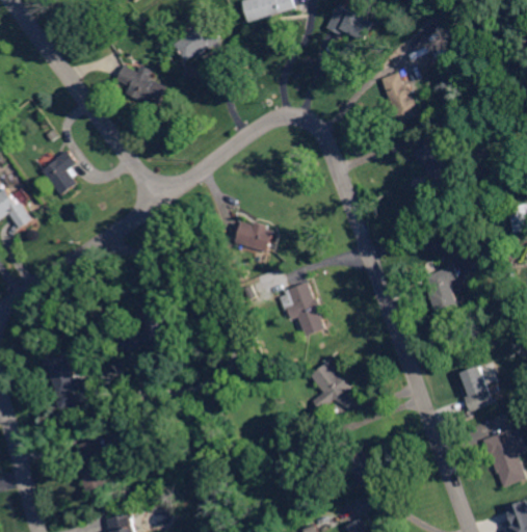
[(292,0),(294,5),(295,7),(269,15),(265,17),(249,21),(243,0),(292,0)]
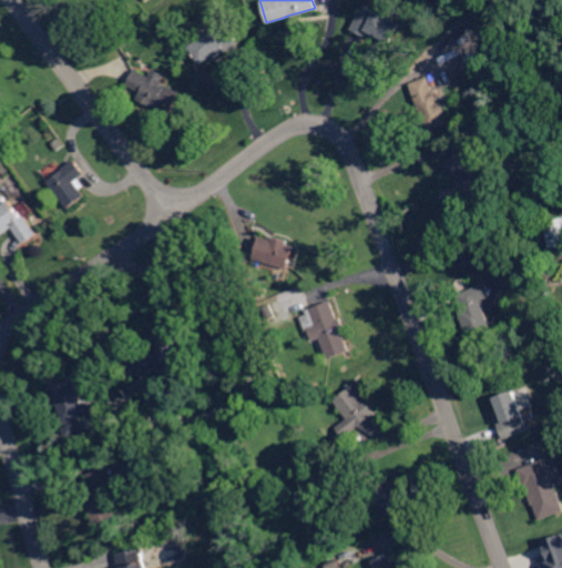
[(371,12),(371,10),(374,11),(398,23),(388,43),(378,38),(377,40),(368,36),(366,34),(365,33),(363,38),(359,36),(348,30),(347,30),(359,6),(360,7),(371,12)]
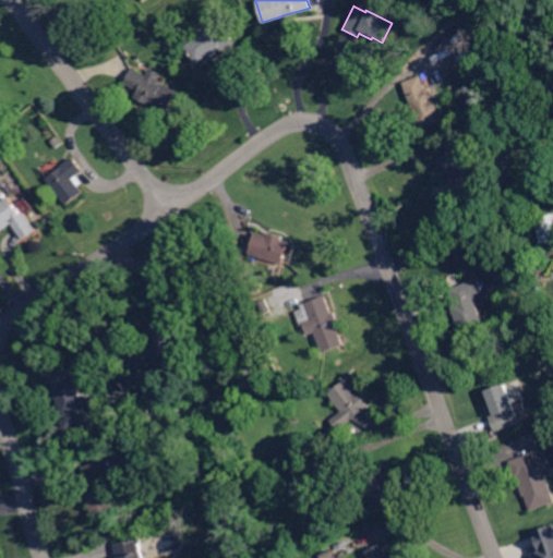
[(209,57),(207,58),(206,56),(205,57),(197,62),(183,45),(188,41),(204,29),(214,22),(226,38),(228,41),(226,44),(225,45),(219,48),(209,57)]
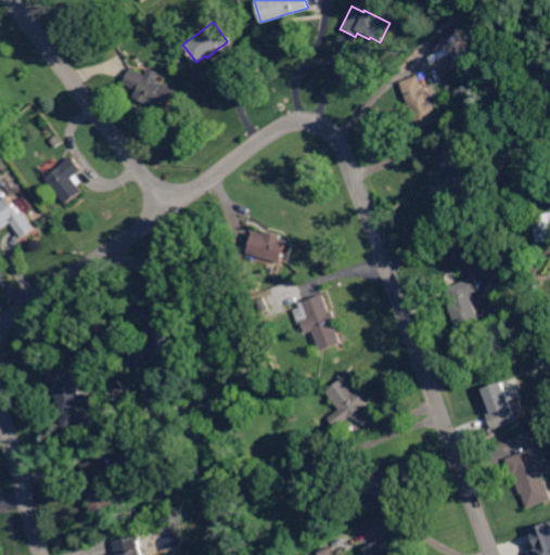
[(143,75),(146,68),(148,68),(158,74),(154,81),(174,90),(164,112),(148,103),(146,105),(130,98),(135,90),(131,89),(120,84),(122,82),(127,69),(128,68),(131,69),(143,75)]
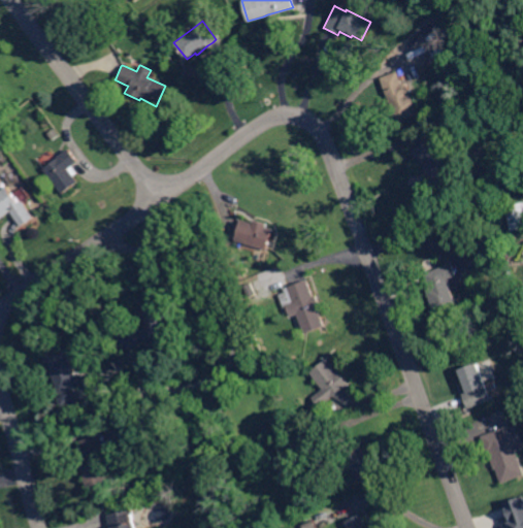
[(399,84),(403,83),(416,114),(395,123),(379,77),(382,76),(393,72),(395,72),(399,84)]
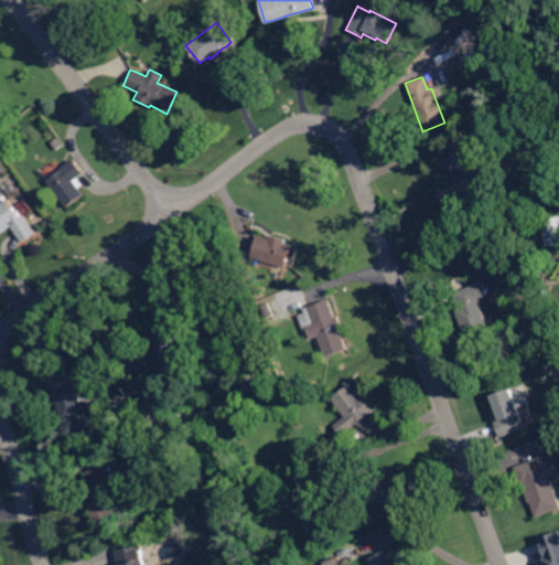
[(468,161),(463,164),(471,176),(479,187),(480,188),(447,211),(434,193),(450,182),(447,178),(444,174),(436,162),(440,159),(453,150),(454,152),(458,150),(459,149),(468,161)]
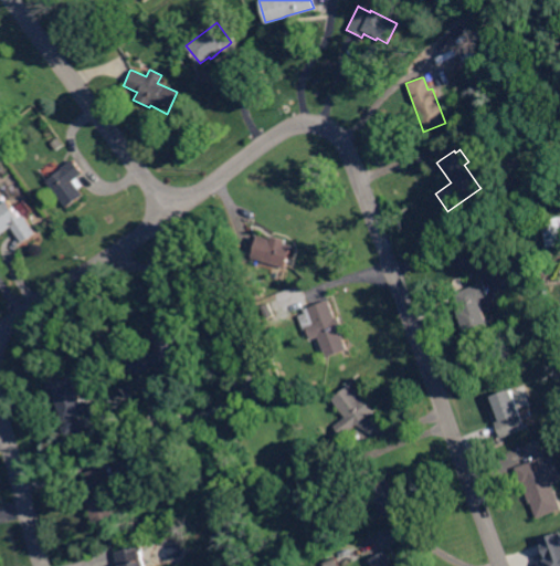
[(70,160),(73,158),(74,159),(83,171),(82,173),(75,177),(76,177),(81,184),(78,186),(77,187),(82,194),(64,207),(44,180),(45,179),(42,174),(51,166),(55,171),(61,167),(56,161),(66,155),(70,160)]
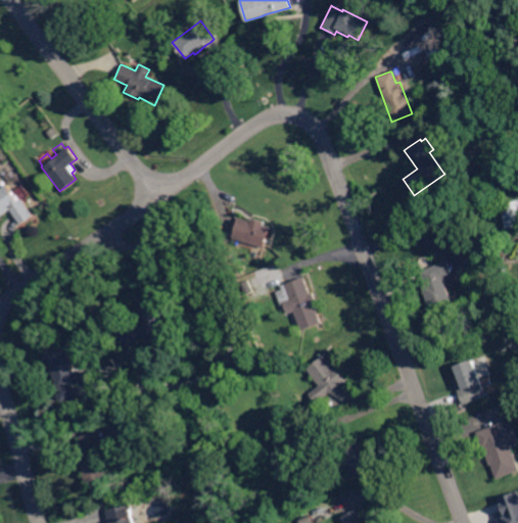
[(15,203),(20,200),(31,217),(18,225),(9,210),(0,217),(0,189),(4,186),(15,203)]
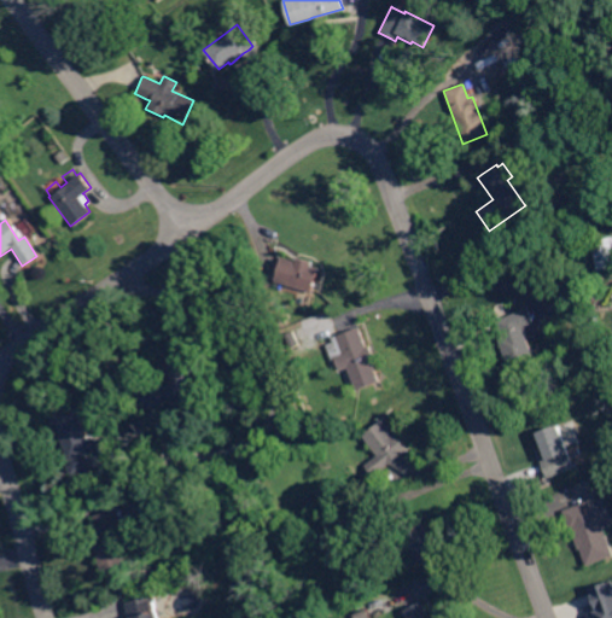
[(611,267),(598,270),(590,242),(610,237),(611,246),(611,267)]
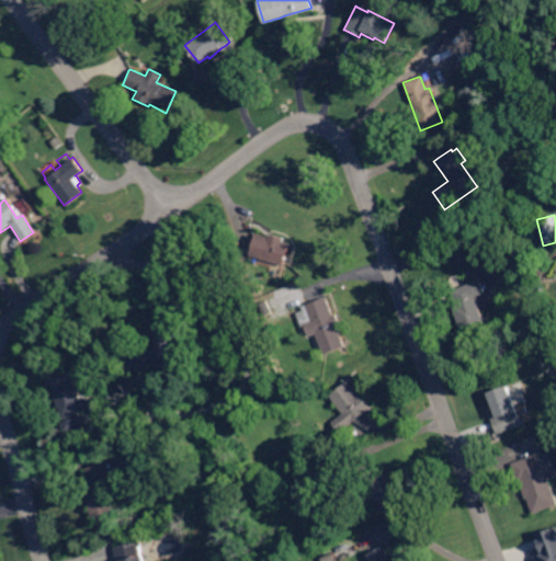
[(269,236),(270,232),(284,237),(283,239),(291,241),(283,265),(254,256),(248,255),(252,240),(256,231),(259,232),(261,233),(262,233),(269,236)]
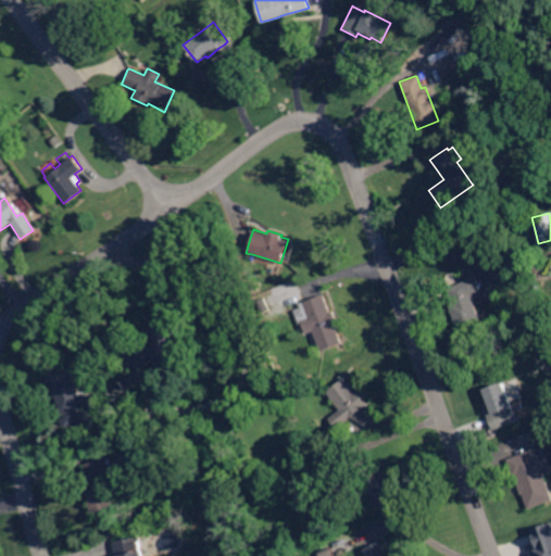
[(458,335),(449,312),(448,308),(447,305),(451,304),(446,288),(447,288),(458,283),(465,281),(465,282),(470,293),(472,302),(480,326),(458,335)]
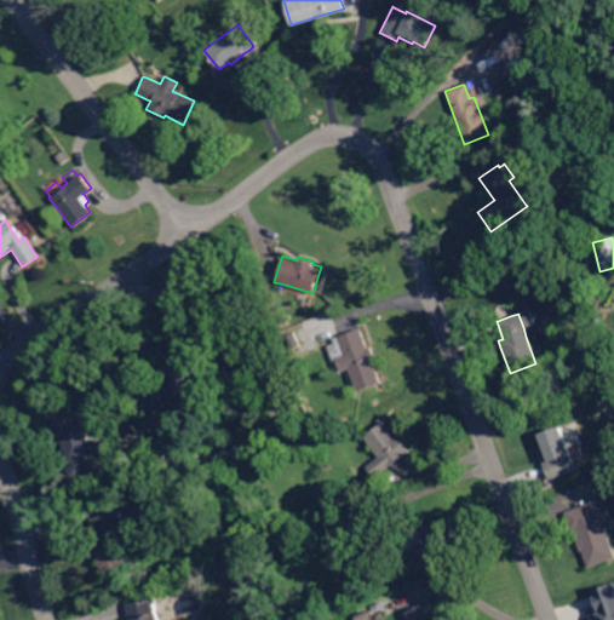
[(366,348),(369,346),(376,365),(373,366),(379,384),(356,392),(348,369),(339,373),(333,359),(338,356),(338,355),(332,339),(337,337),(354,331),(359,328),(363,342),(365,344),(366,348)]
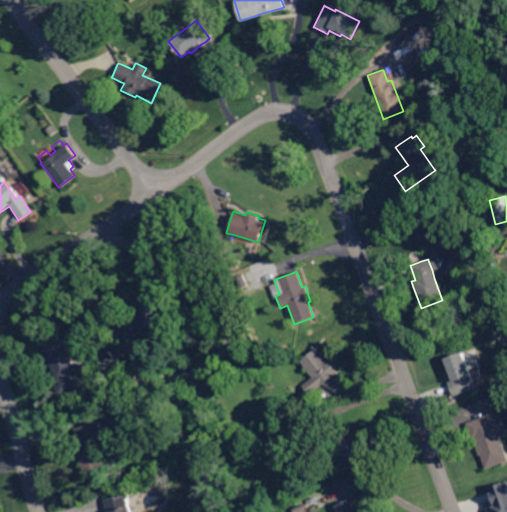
[(71,360),(72,363),(75,362),(78,373),(73,374),(71,375),(72,378),(76,390),(74,390),(57,395),(52,379),(55,378),(50,364),(49,360),(46,361),(41,345),(64,338),(71,360)]
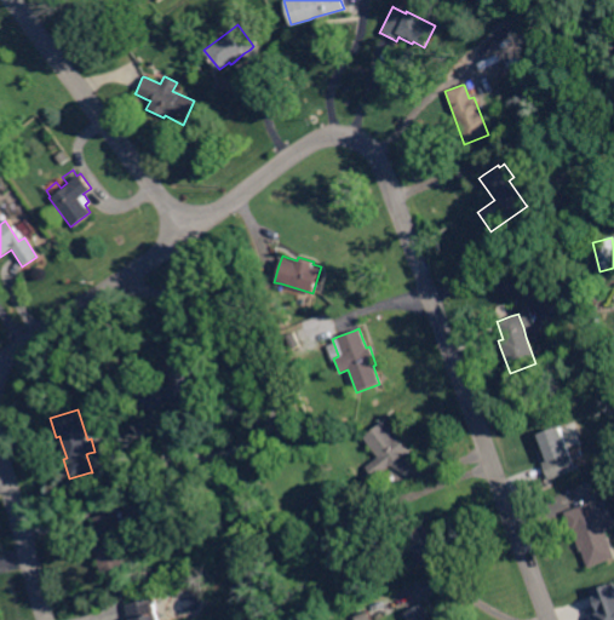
[(394,436),(395,435),(408,452),(401,457),(413,464),(409,468),(406,476),(390,466),(373,478),(365,466),(376,458),(361,437),(383,422),(394,436)]
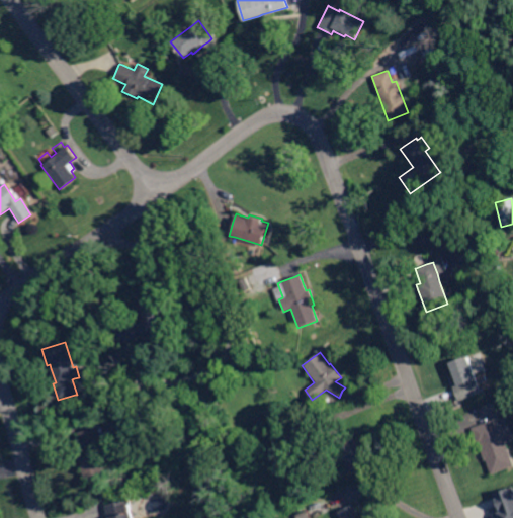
[(456,402),(452,389),(451,386),(455,384),(452,376),(452,374),(448,363),(466,356),(467,357),(475,379),(479,391),(480,393),(457,402),(456,402)]
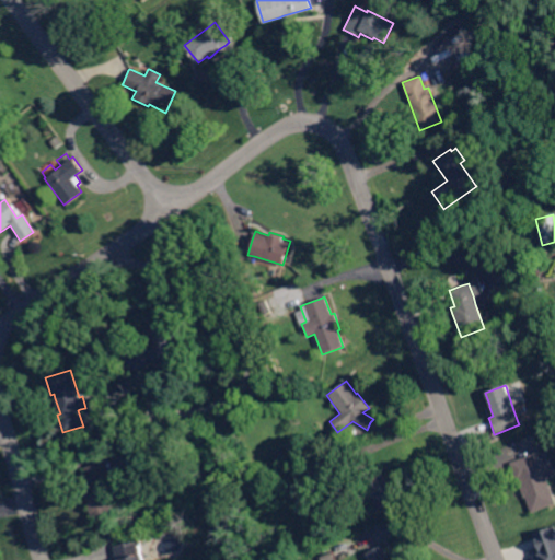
[(210,447),(199,443),(201,438),(212,442),(210,447)]
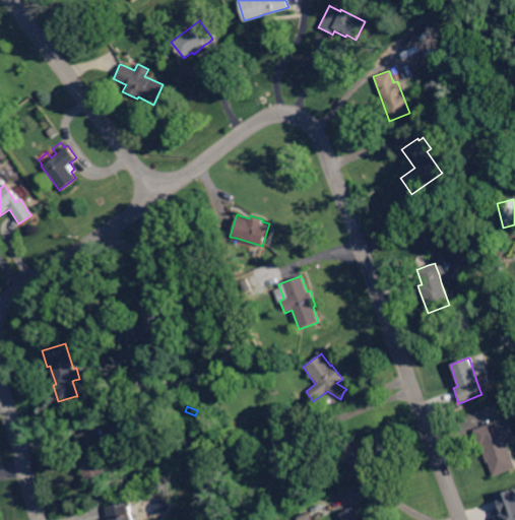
[(500,427),(507,424),(508,424),(514,443),(507,446),(514,465),(514,468),(492,476),(487,462),(485,462),(484,459),(483,457),(478,447),(477,447),(471,431),(470,430),(498,419),(500,427)]
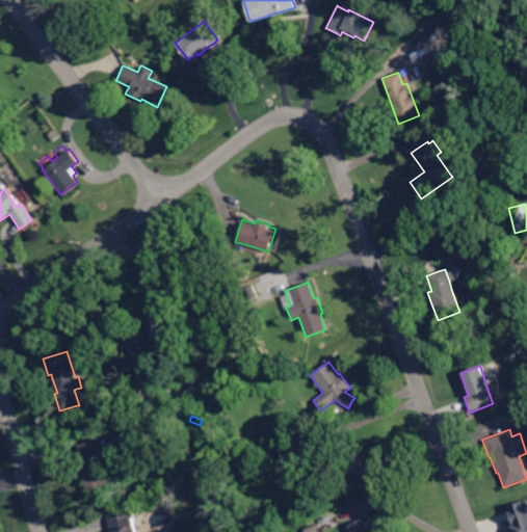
[(86,490),(81,474),(80,471),(77,457),(81,456),(79,446),(78,443),(85,441),(96,437),(97,441),(97,442),(99,451),(100,452),(103,466),(105,474),(108,482),(108,484),(86,490)]
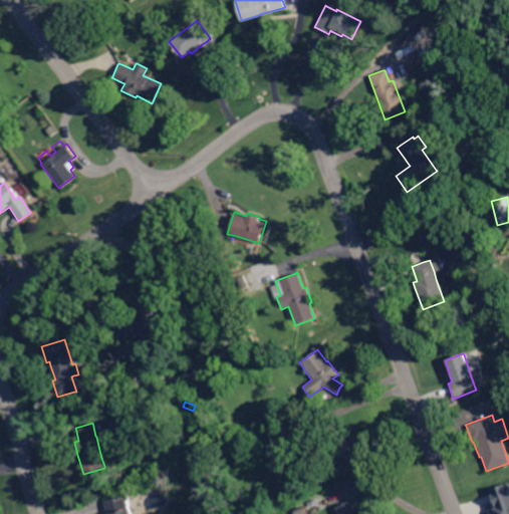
[(112,442),(110,435),(111,435),(117,433),(120,440),(113,442),(112,442)]
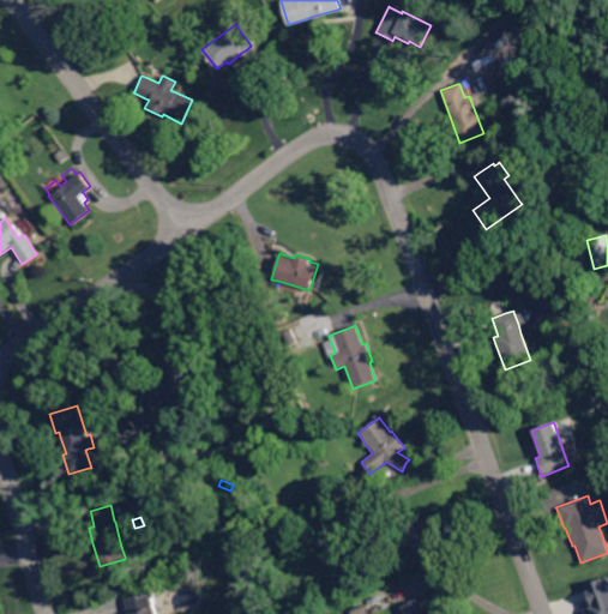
[(409,563),(396,525),(417,517),(422,531),(431,554),(409,563)]
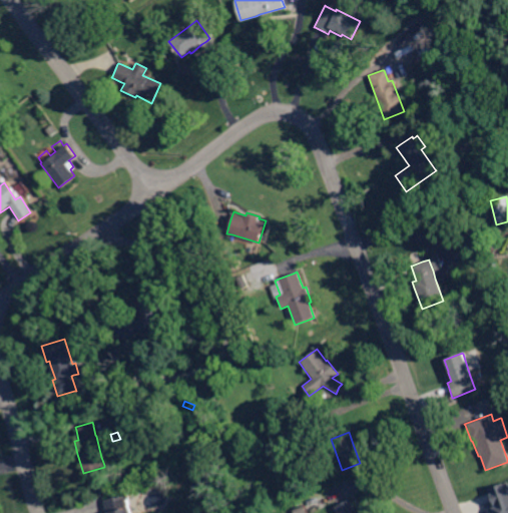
[(507,497),(507,512),(494,512),(493,510),(493,508),(495,508),(491,496),(489,492),(504,486),(507,497)]
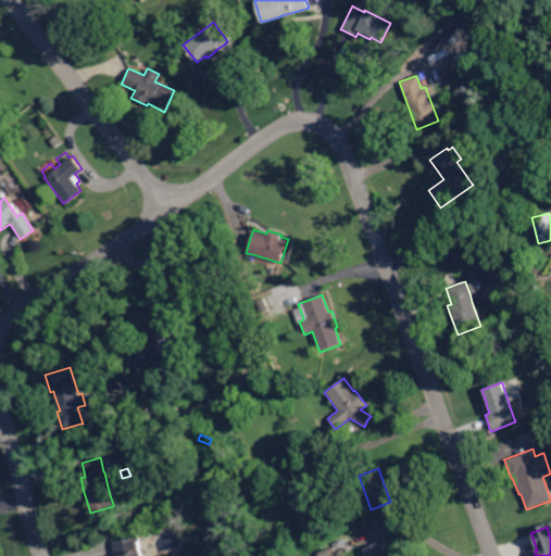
[(140,540),(142,540),(145,550),(146,550),(147,555),(121,555),(119,555),(115,555),(113,542),(112,540),(139,535),(140,540)]
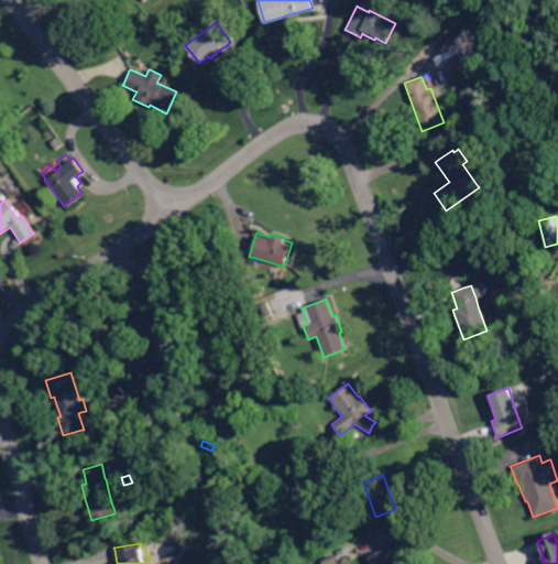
[(390,563),(393,562),(395,561),(396,563),(369,563),(367,557),(369,556),(380,551),(384,550),(390,563)]
